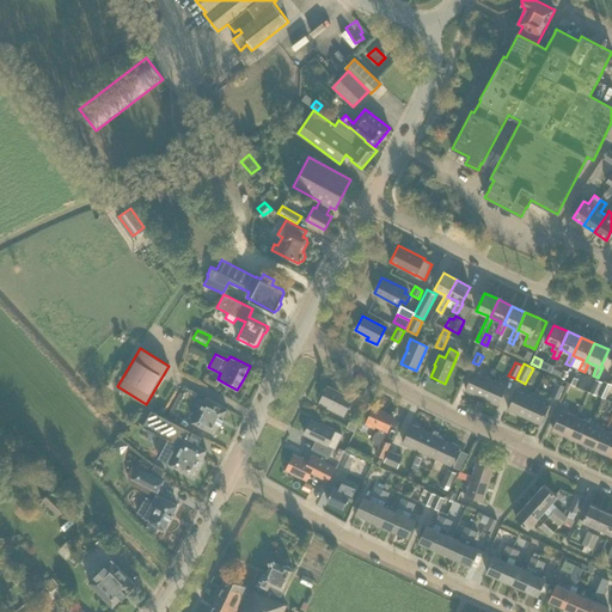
[(564,379),(568,372),(563,369),(561,373),(555,371),(554,374),(564,379)]
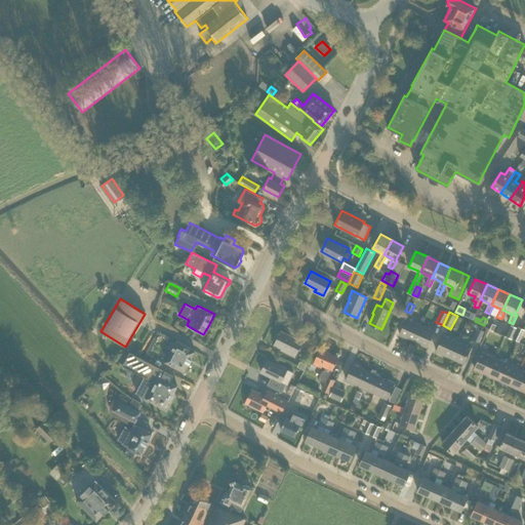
[(413,341),(420,325),(407,319),(399,335),(413,341)]
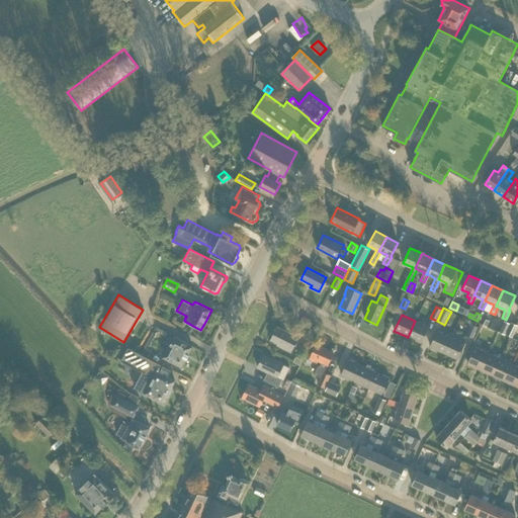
[(415,321),(408,337),(421,343),(428,327),(415,321)]
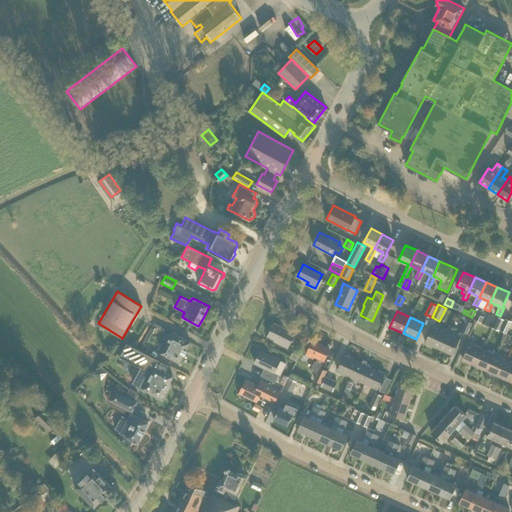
[(499,331),(504,320),(498,317),(493,328),(499,331)]
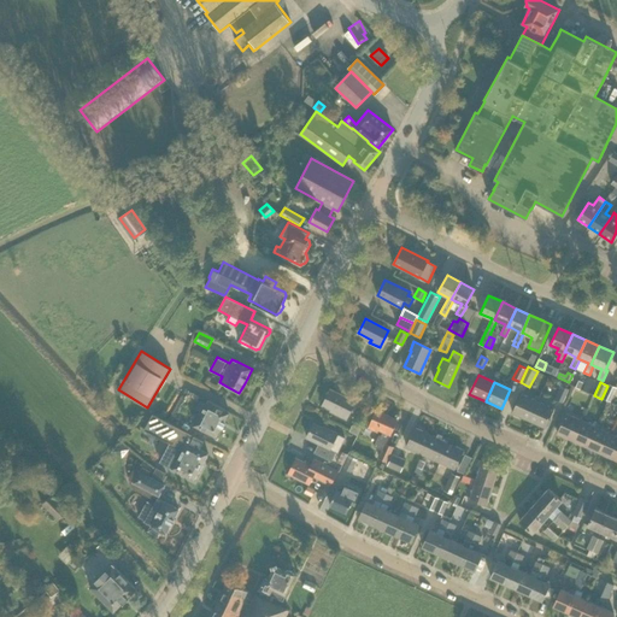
[(610,401),(616,387),(609,383),(603,398),(610,401)]
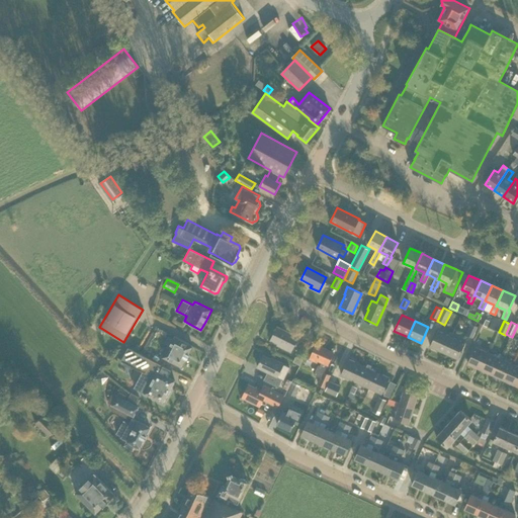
[(473,338),(479,327),(470,324),(465,335),(473,338)]
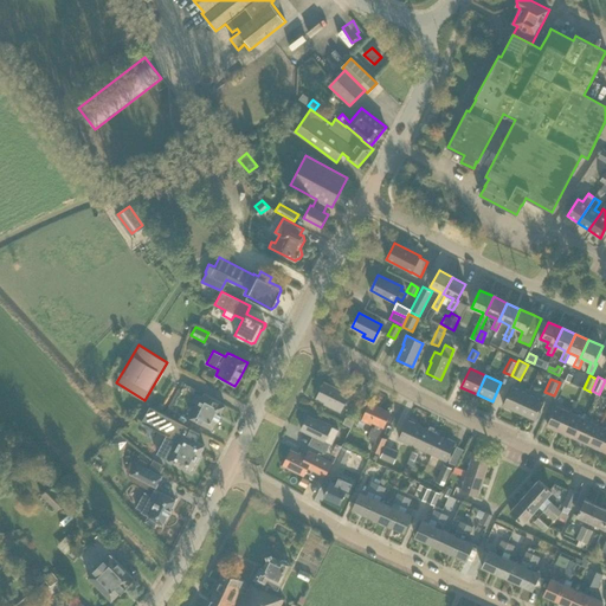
[(340,412),(348,394),(324,382),(316,398),(329,404),(328,406),(340,412)]
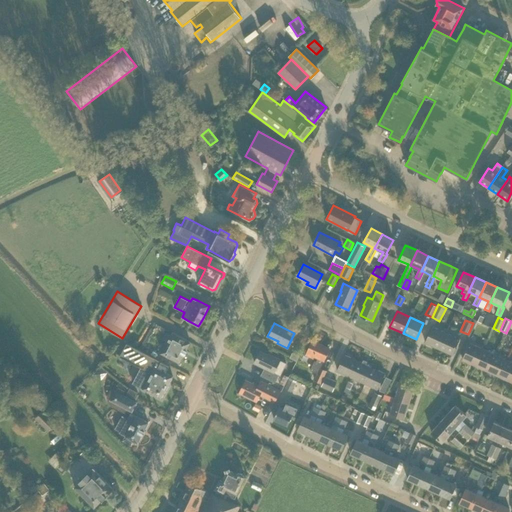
[(438,349),(446,333),(432,327),(425,343),(438,349)]
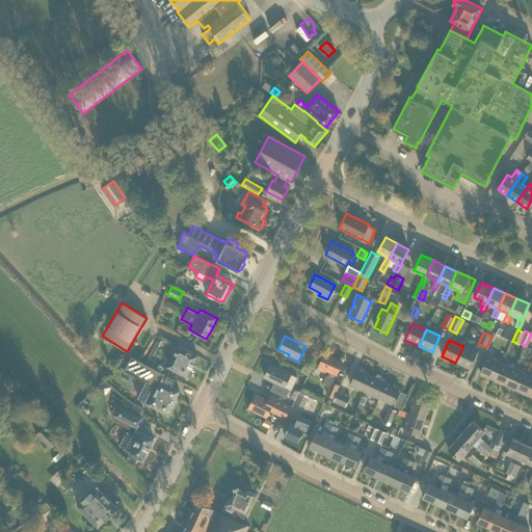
[(187,376),(191,369),(192,369),(194,365),(193,364),(197,356),(197,355),(179,345),(177,348),(173,346),(169,352),(174,354),(167,367),(186,376),(186,377),(187,376)]
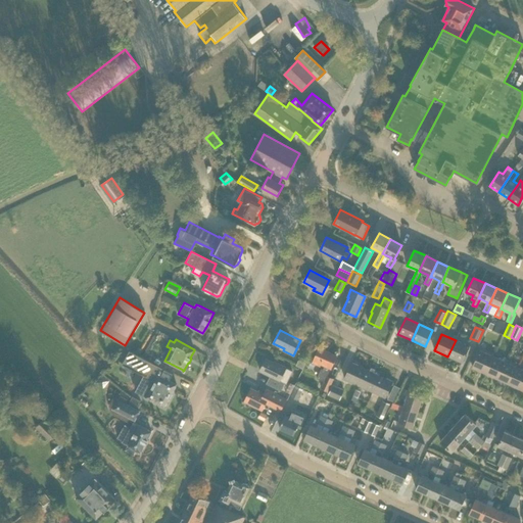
[(456,340),(447,357),(462,363),(469,346),(456,340)]
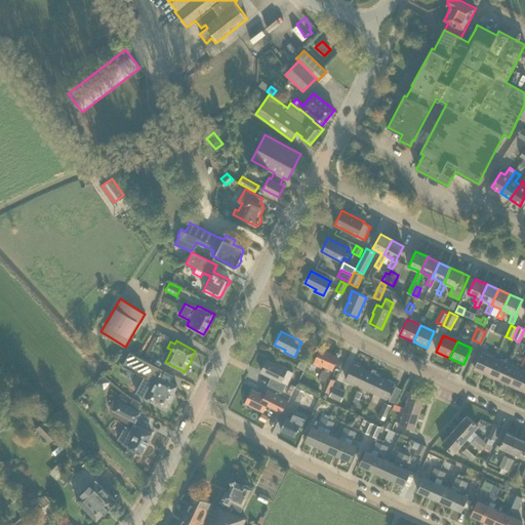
[(322,365),(325,367),(324,370),(322,370),(318,379),(325,384),(322,391),(329,394),(334,380),(328,377),(337,357),(320,349),(314,364),(321,367),(322,365)]
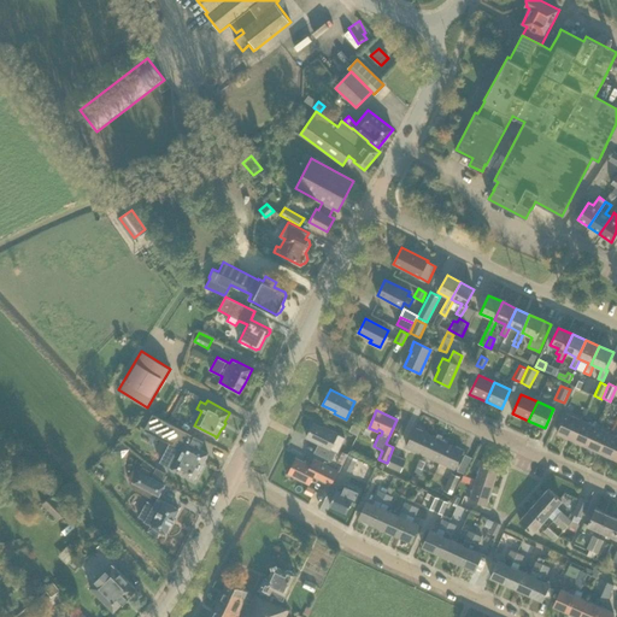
[(176,427),(153,413),(145,429),(170,442),(159,462),(194,480),(209,453),(199,448),(204,440),(194,435),(194,436),(176,427)]
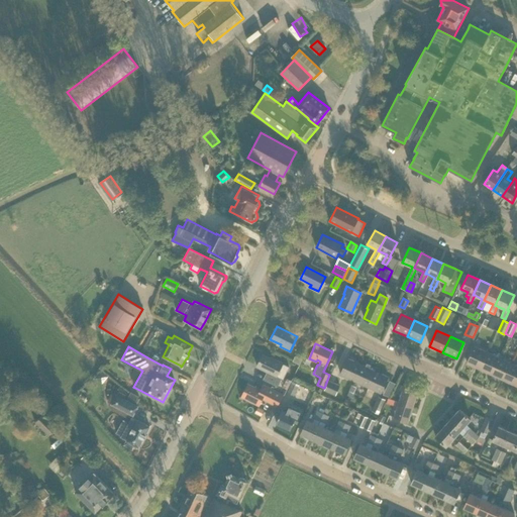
[(480,369),(487,352),(475,346),(467,364),(480,369)]
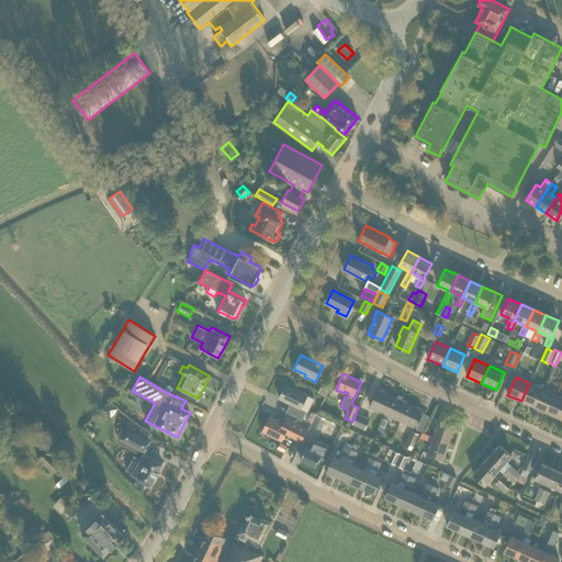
[(535,407),(542,389),(529,383),(521,401),(535,407)]
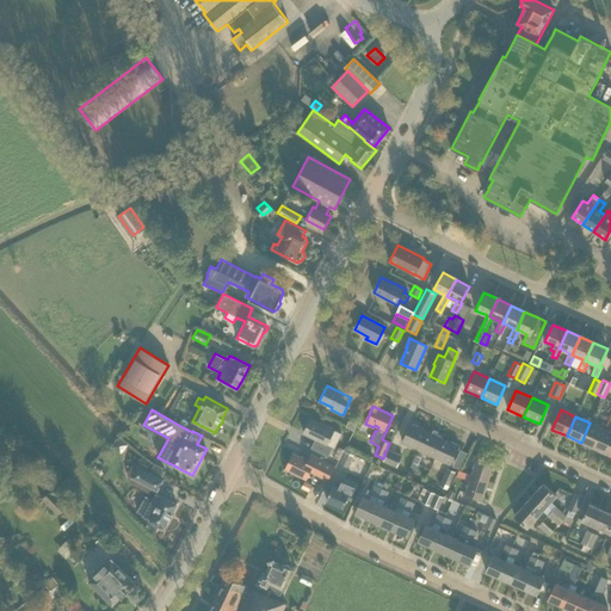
[(322,425),(310,419),(303,433),(315,439),(312,449),(328,457),(333,448),(334,449),(343,433),(334,430),(323,424),(322,425)]
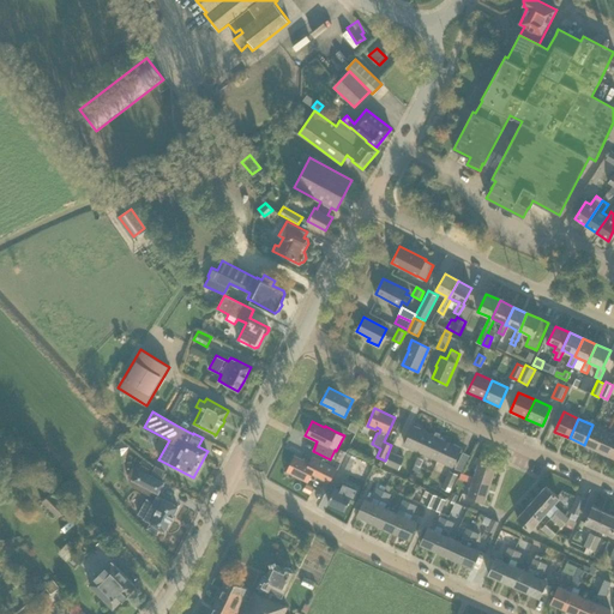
[(356,433),(359,427),(350,423),(348,429),(356,433)]
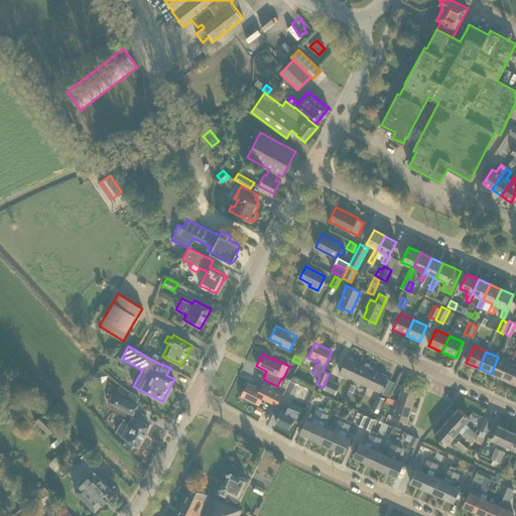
[(503,379),(510,363),(498,357),(491,374),(503,379)]
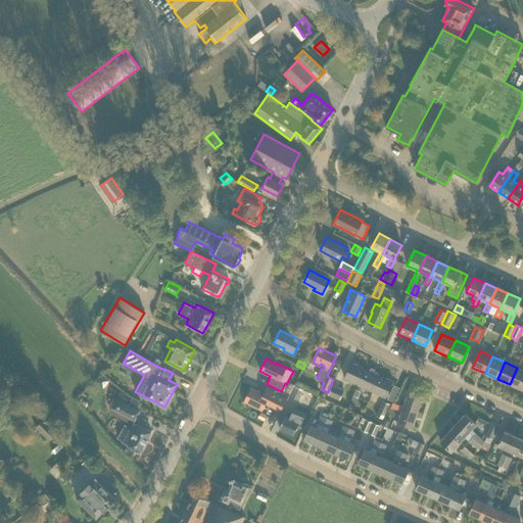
[(358,385),(365,370),(358,367),(359,366),(351,363),(344,379),(358,385)]
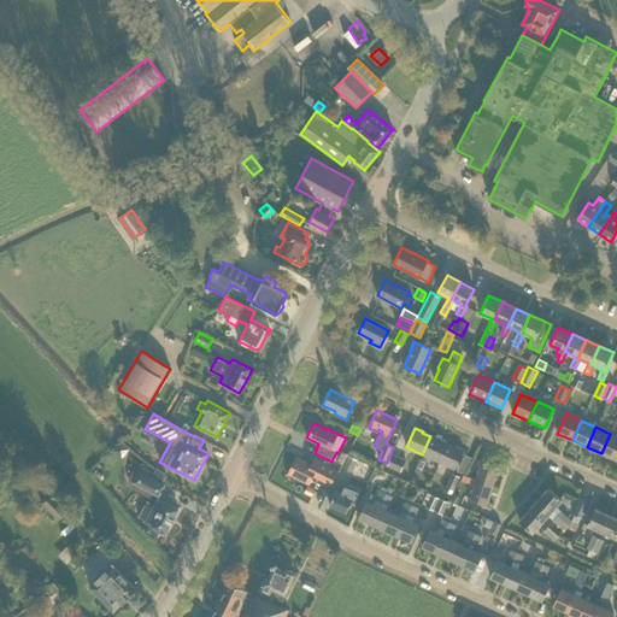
[(616,460),(616,457),(616,436),(610,434),(601,453),(616,460)]
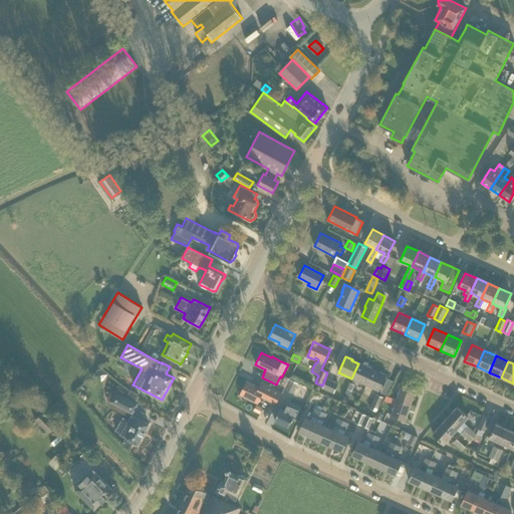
[(364,384),(372,369),(372,368),(366,365),(365,366),(358,363),(351,378),(364,384)]
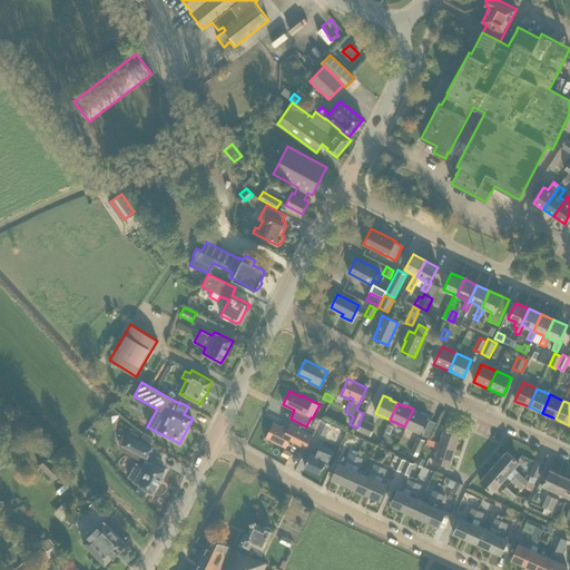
[(111,410),(106,416),(112,422),(118,415),(111,410)]
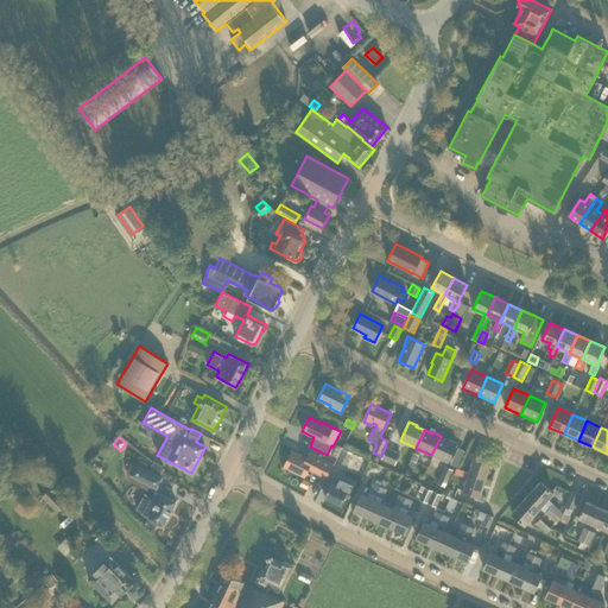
[(441,437),(431,455),(448,462),(456,443),(449,439),(449,441),(441,437)]
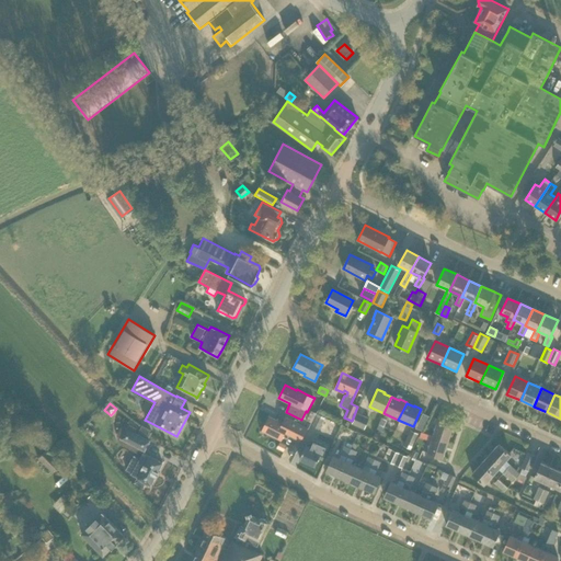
[(357,412),(352,424),(365,430),(369,419),(357,412)]
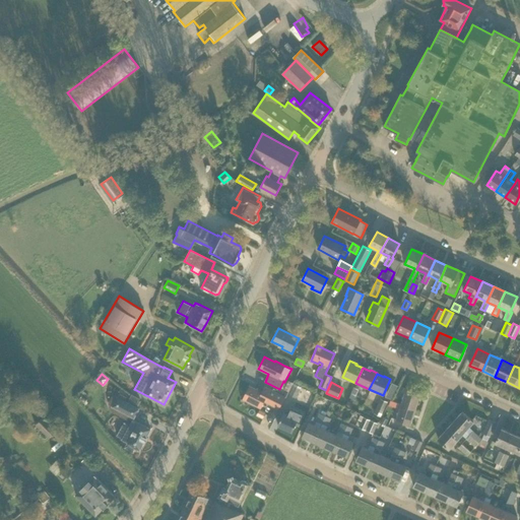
[(296,398),(302,387),(294,383),(288,394),(296,398)]
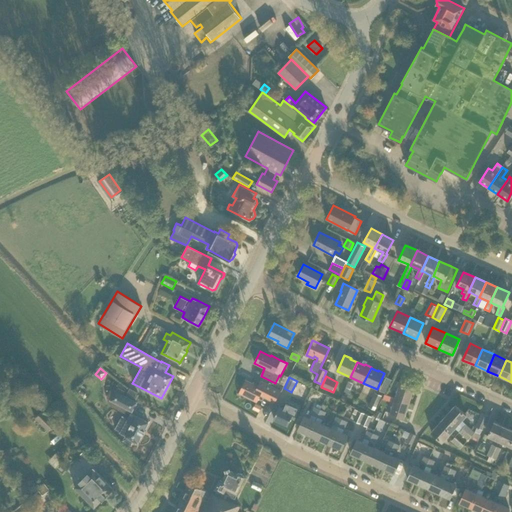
[(281,390),(260,380),(258,385),(255,384),(255,385),(245,381),(239,393),(256,401),(259,395),(275,403),(281,390)]
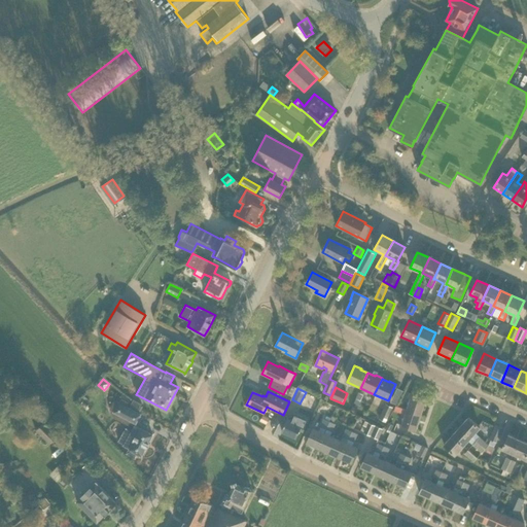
[(407,410),(421,415),(426,398),(412,393),(412,394),(410,393),(409,397),(411,398),(407,410)]
